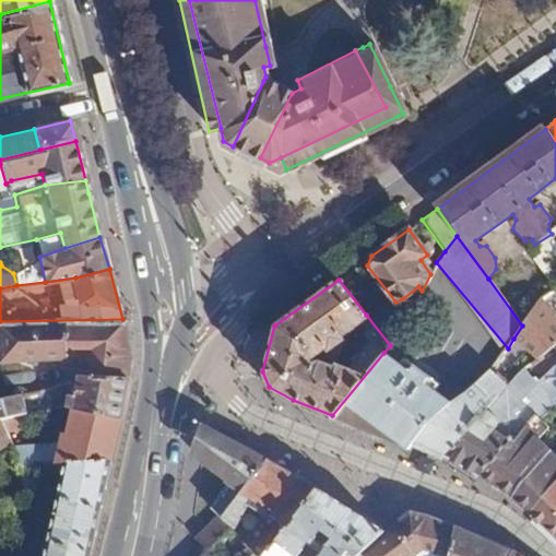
[(404,327),(385,302),(366,315),(390,345),(404,327)]
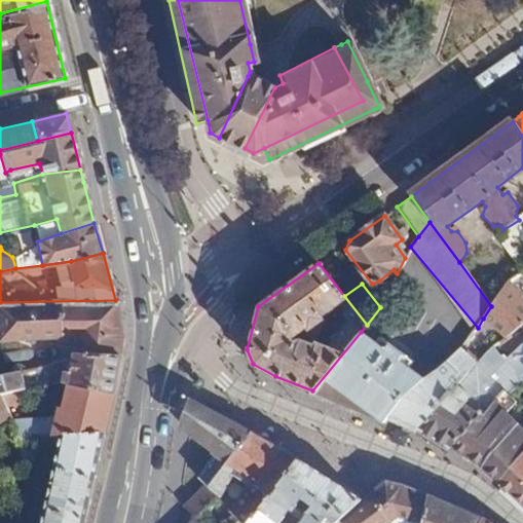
[(522,308),(505,285),(491,306),(483,319),(507,333),(522,320),(522,308)]
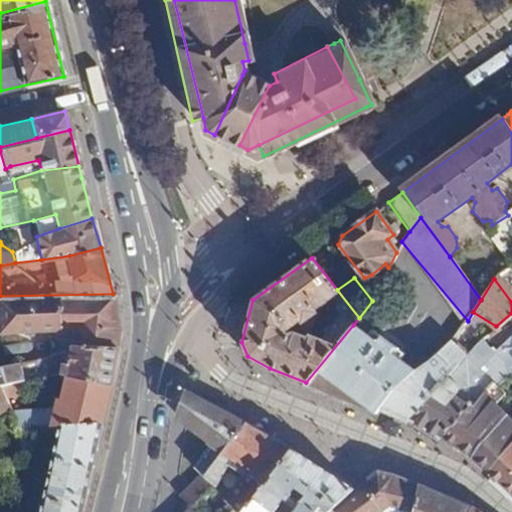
[(70,342),(116,347),(119,327),(113,294),(0,296),(0,329),(72,329),(70,342)]
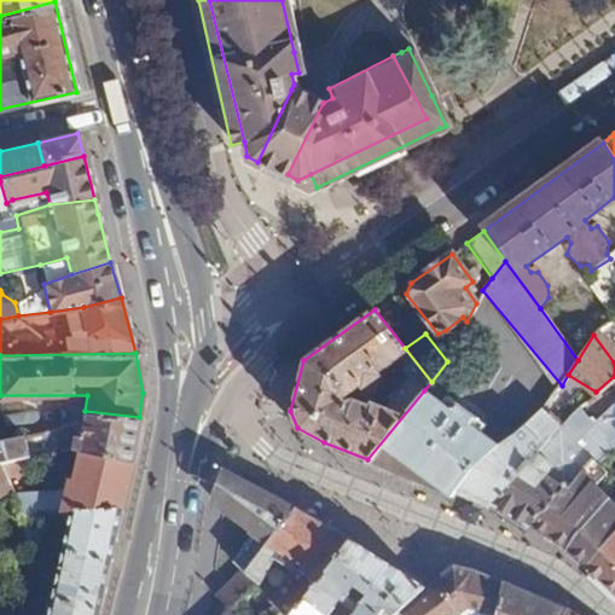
[(452,492),(457,485),(471,466),(470,463),(493,445),(483,437),(475,431),(481,424),(446,396),(440,404),(424,390),(367,459),(445,489),(452,492)]
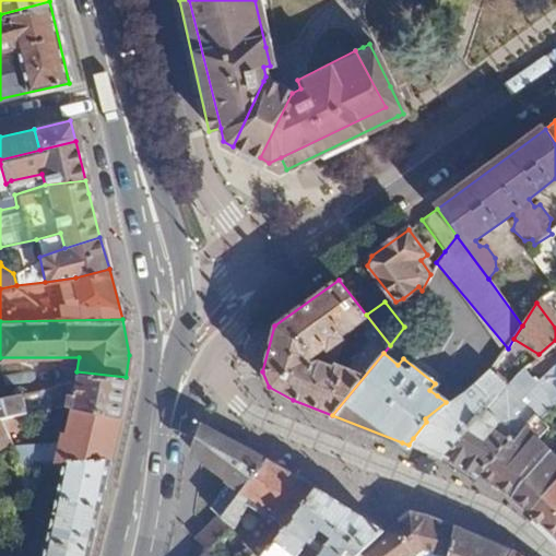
[(71,405),(117,416),(126,377),(77,371),(74,379),(54,383),(58,405),(71,405)]
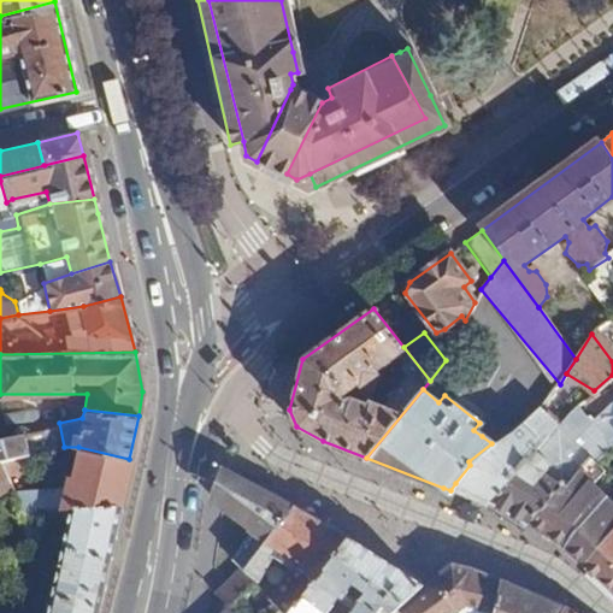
[(491,499),(526,520),(588,460),(575,447),(548,481),(540,473),(547,461),(532,449),(544,436),(530,414),(491,443),(469,461),(470,465),(455,483),(491,499)]
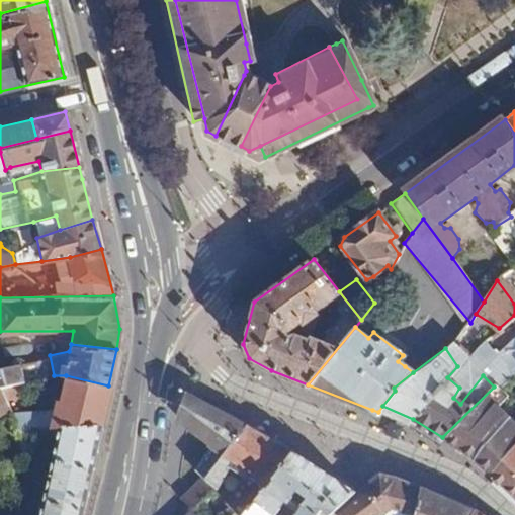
[(23,362),(25,374),(46,372),(45,360),(23,362)]
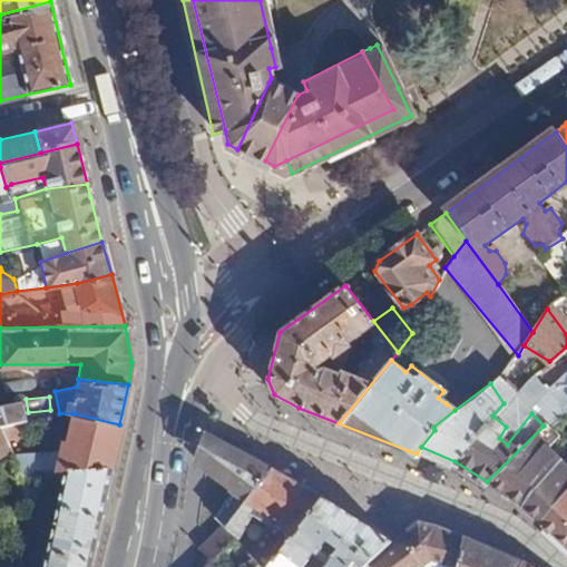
[(0,424),(25,419),(20,400),(0,403),(0,424)]
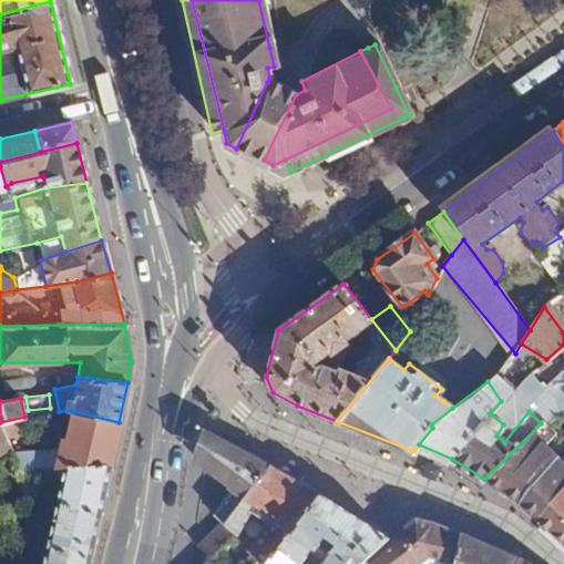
[(62,467),(110,463),(119,422),(72,411),(68,438),(61,438),(61,447),(10,452),(17,469),(62,467)]
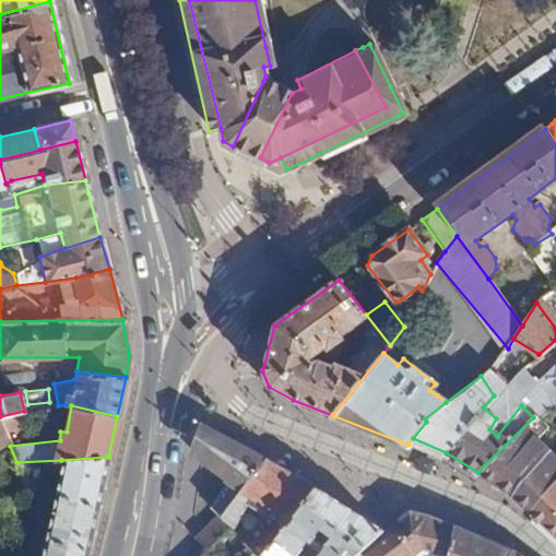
[(530,509),(555,481),(555,456),(540,441),(543,439),(531,428),(537,422),(533,417),(477,472),(505,489),(530,509)]
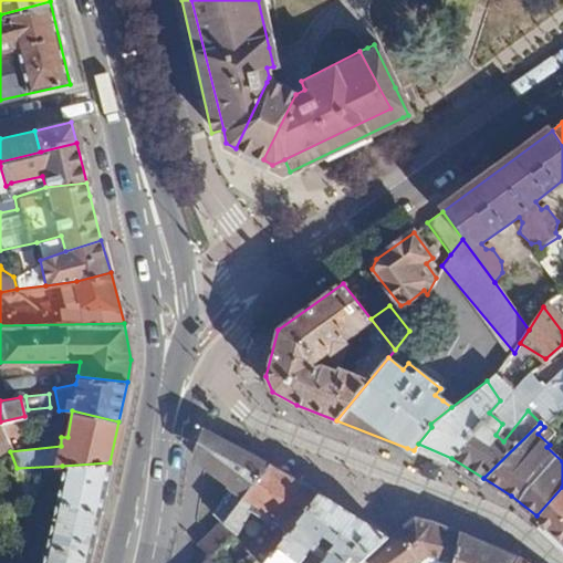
[(211,435),(208,433),(197,461),(193,471),(200,476),(226,490),(240,500),(269,465),(211,435)]
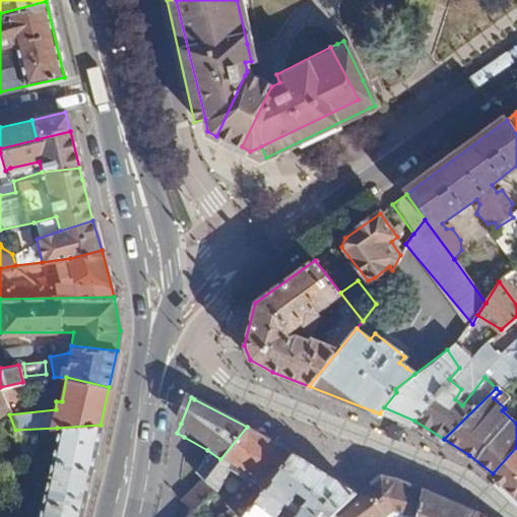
[(51,460),(91,468),(101,425),(57,428),(51,460)]
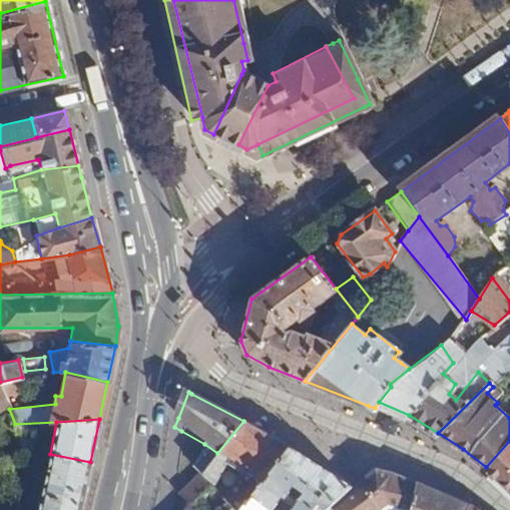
[(240,509),(290,448),(243,421),(217,453),(204,470),(199,474),(210,483),(228,458),(244,467),(223,499),(230,506),(234,509),(240,509)]
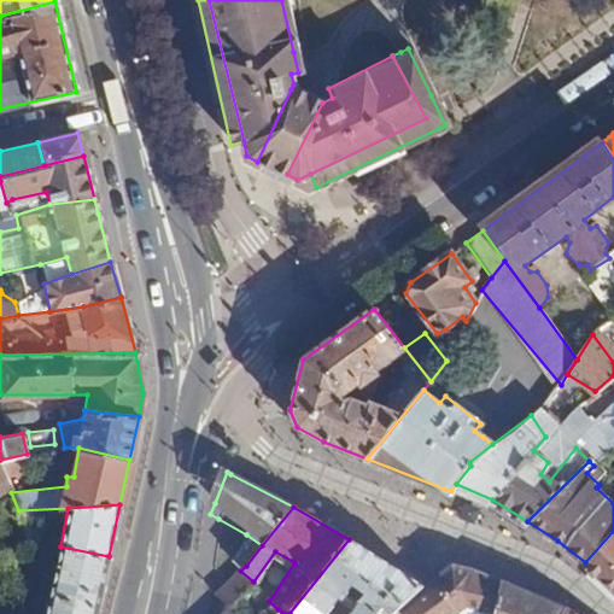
[(613,531),(585,562),(613,589),(613,531)]
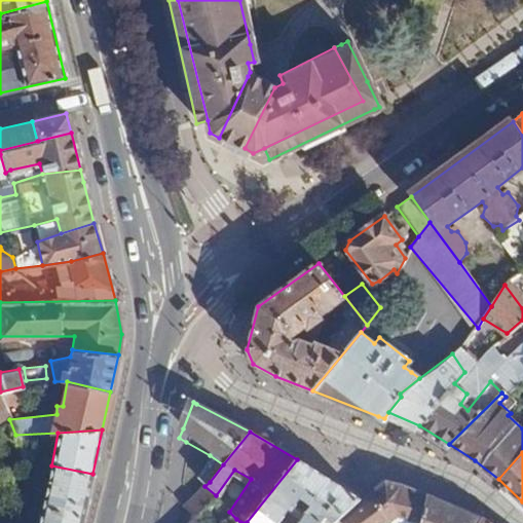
[(240,522),(236,519),(231,522),(275,522),(291,505),(304,513),(295,522),(319,522),(324,517),(329,522),(332,522),(336,519),(356,497),(297,459),(247,522),(240,522)]
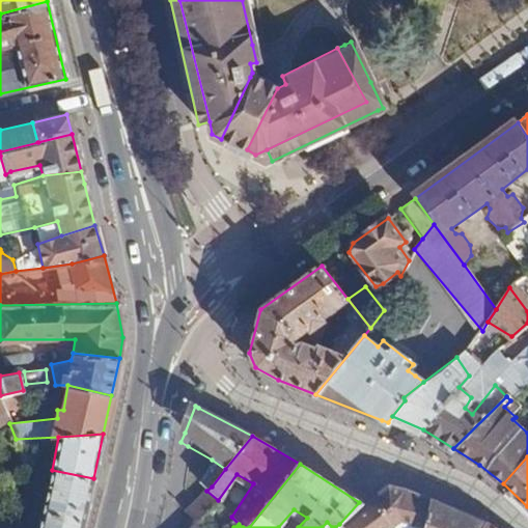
[(82,527),(93,478),(52,470),(37,527),(82,527)]
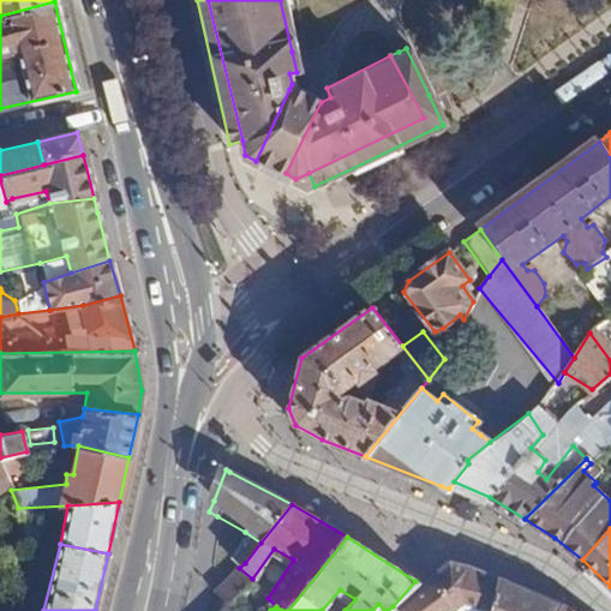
[(420,583),(415,581),(393,606),(397,610),(460,610),(471,601),(490,610),(498,576),(450,558),(420,583)]
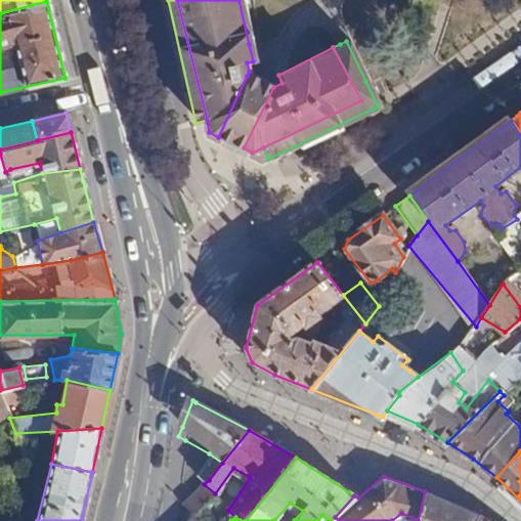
[(192,517),(215,493),(204,484),(192,495),(183,504),(181,506),(192,517)]
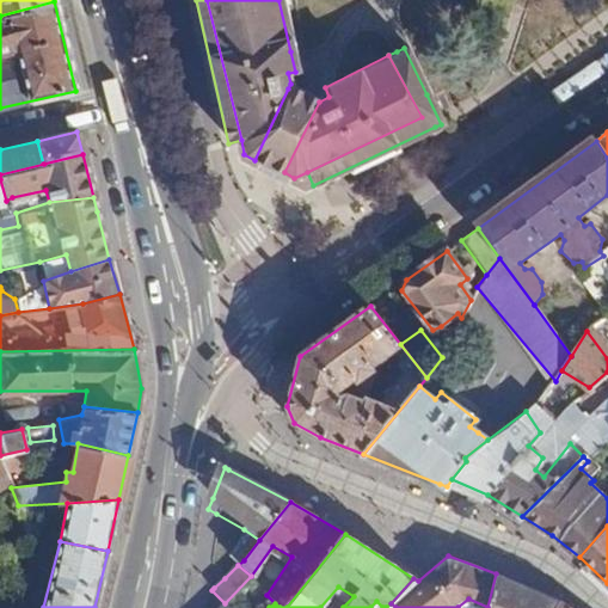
[(552,607),(558,601),(496,573),(487,607),(486,607),(552,607)]
